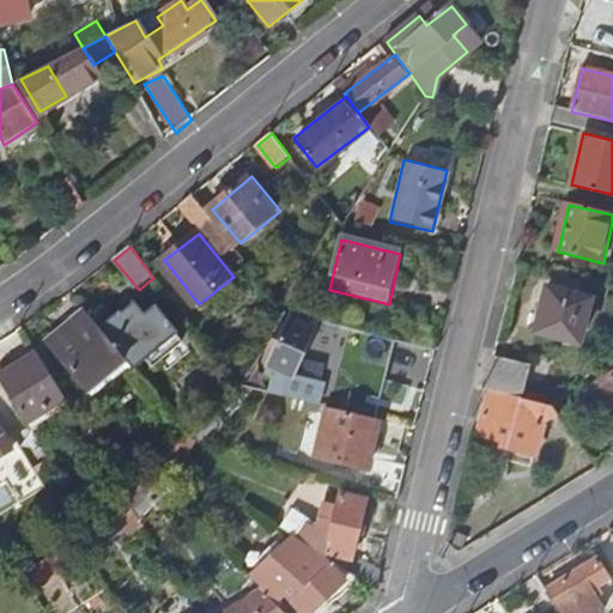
[(593,299),(550,290),(538,333),(583,344),(593,299)]
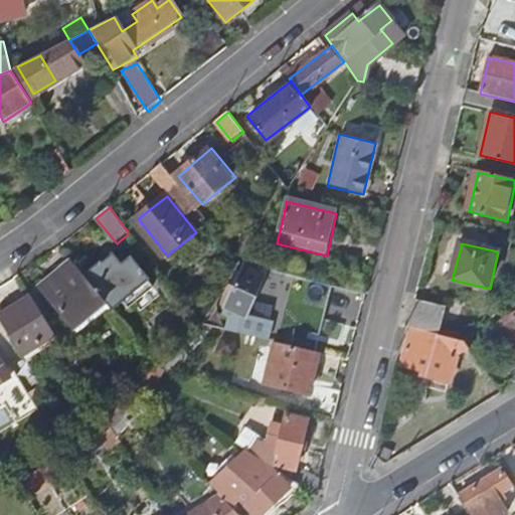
[(83,277),(106,304),(112,312),(125,302),(130,308),(135,304),(153,289),(149,285),(152,282),(132,258),(123,266),(115,255),(103,266),(101,264),(83,277)]
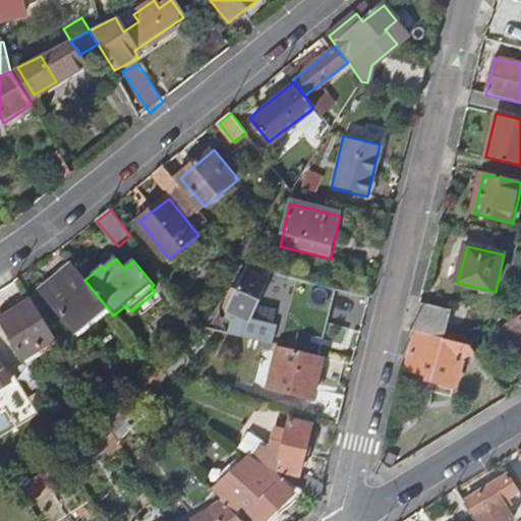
[(42,292),(74,334),(107,307),(84,280),(73,266),(42,292)]
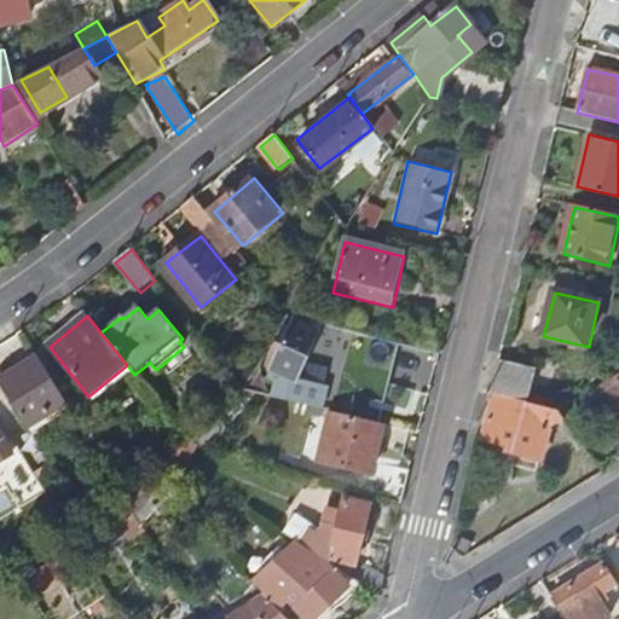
[(318,336),(293,325),(283,345),(277,342),(265,370),(273,374),(268,383),(277,386),(273,401),(322,412),(327,391),(295,383),(318,336)]
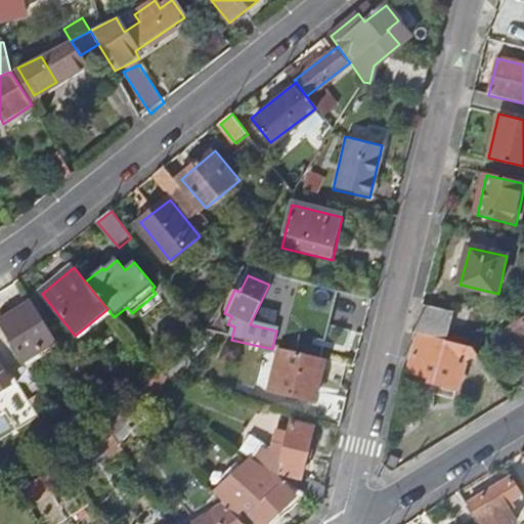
[(156,294),(137,309),(142,315),(162,300),(156,294)]
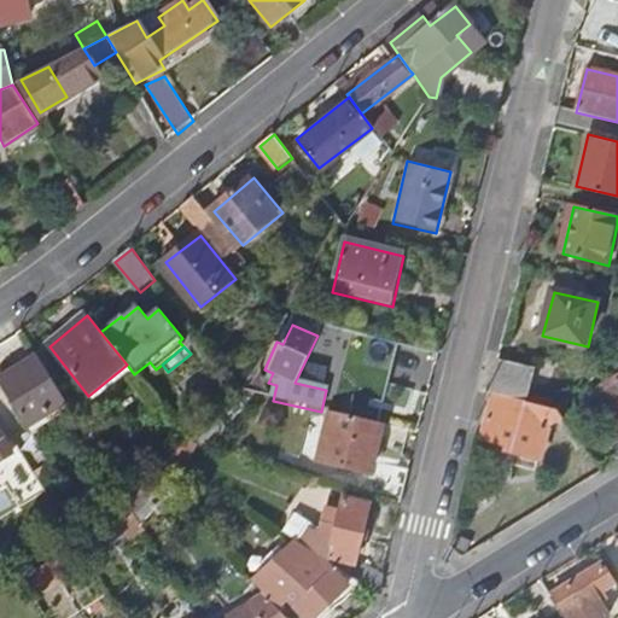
[(0,379),(0,380),(29,427),(69,402),(40,356),(0,379)]
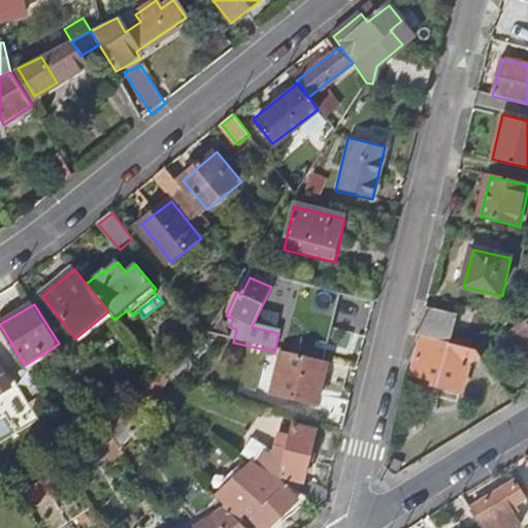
[(335,306),(332,323),(367,330),(371,314),(335,306)]
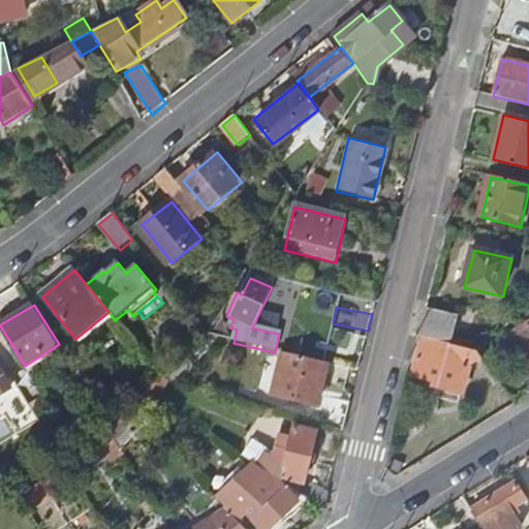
[(428,308),(421,337),(425,337),(452,343),(454,336),(459,317),(428,308)]
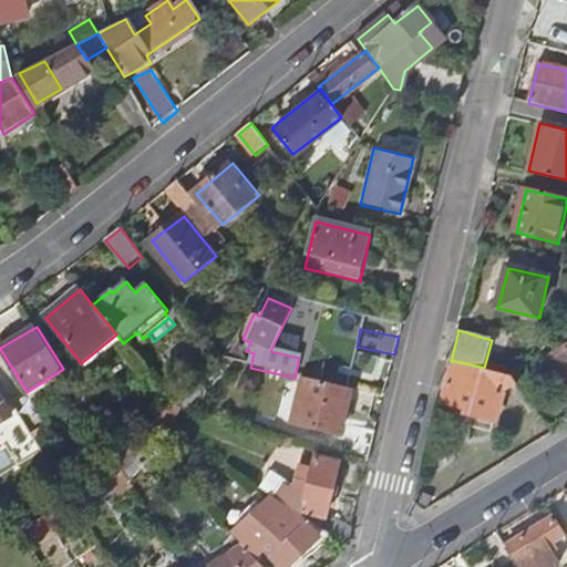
[(566,344),(550,356),(566,381),(566,344)]
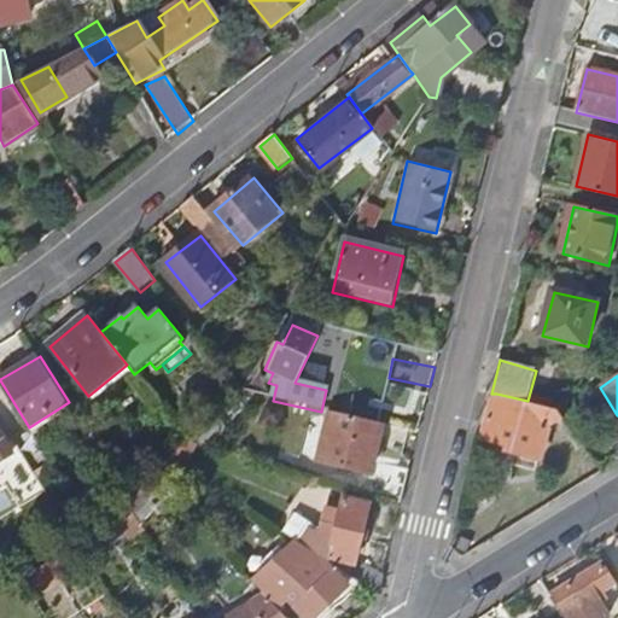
[(530,392),(528,401),(549,406),(551,398),(530,392)]
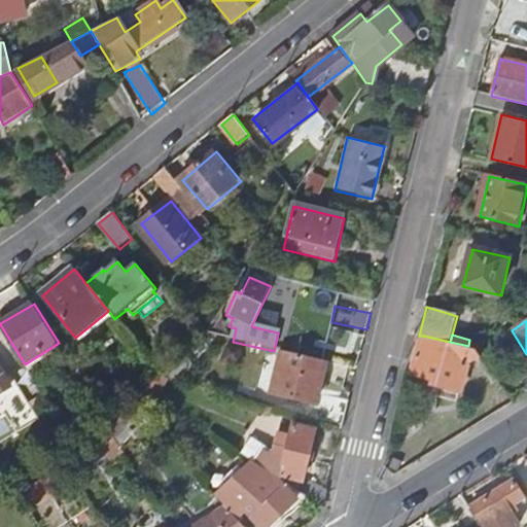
[(423,336),(413,374),(436,379),(434,385),(463,393),(470,365),(482,357),(477,348),(468,346),(450,342),(423,336)]
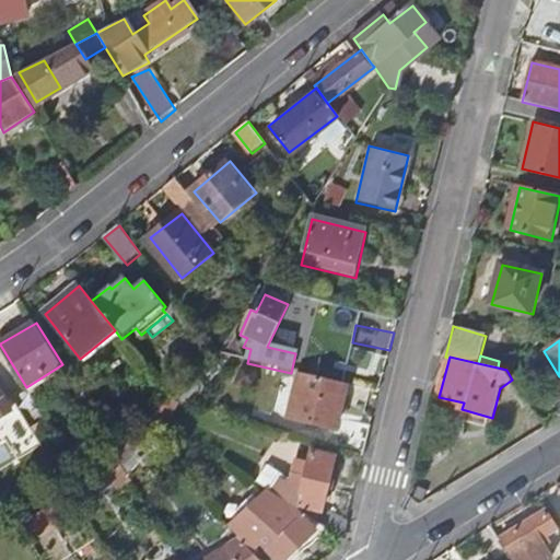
[(296,374),(286,419),(335,432),(346,385),(296,374)]
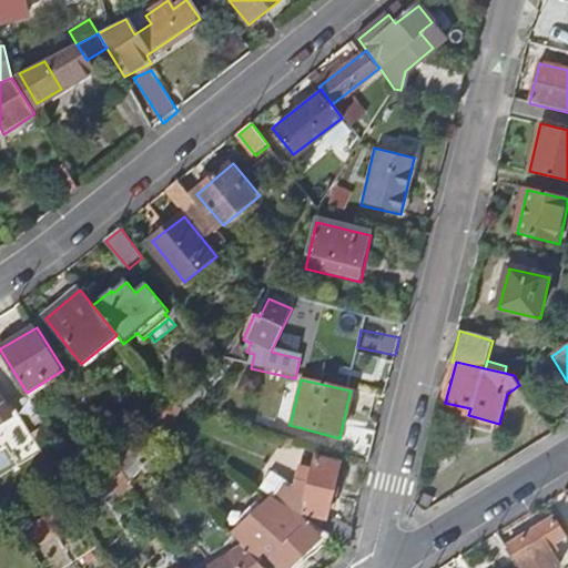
[(123,468),(124,470),(151,448),(138,435),(115,455),(123,468)]
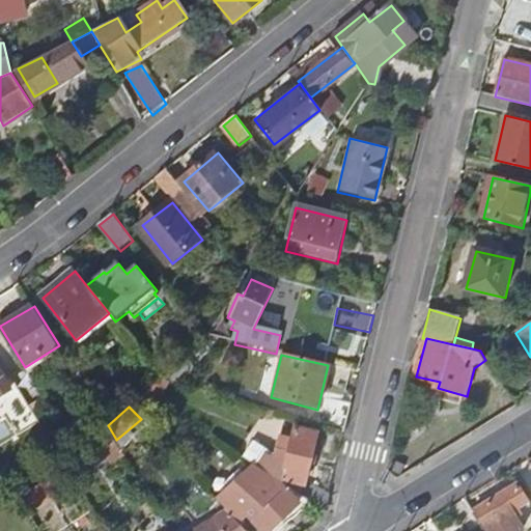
[(284,426),(277,456),(274,455),(264,457),(260,469),(283,483),(284,478),(303,483),(300,494),(326,510),(332,486),(307,481),(318,436),(284,426)]
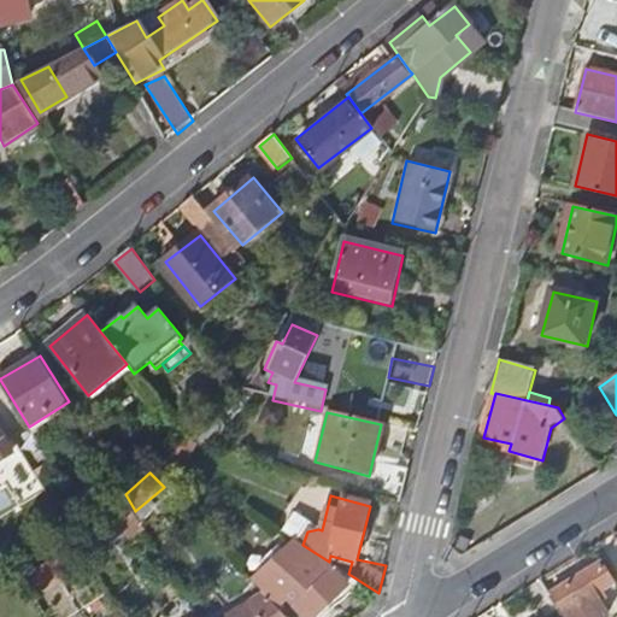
[(134,509),(80,542),(87,554),(141,522),(135,511),(134,509)]
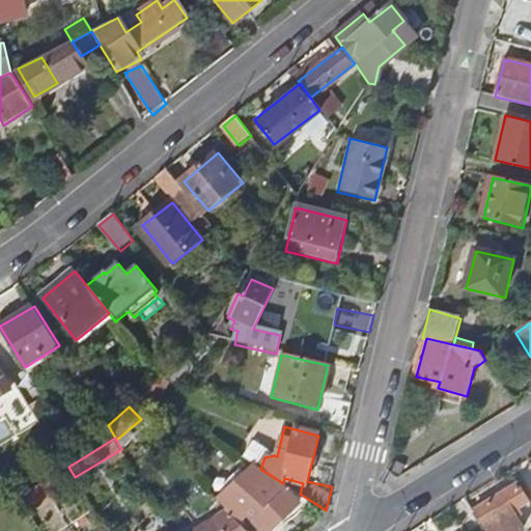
[(260,469),(256,466),(225,500),(249,525),(251,523),(259,530),(271,530),(301,501),(285,486),(287,485),(283,483),(260,469)]
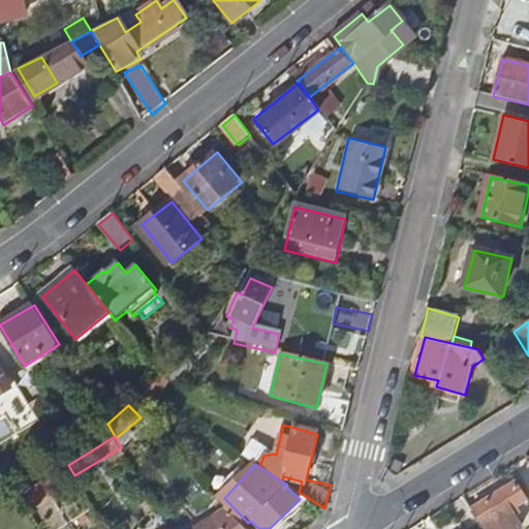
[(68,465),(20,494),(27,504),(74,475),(68,465)]
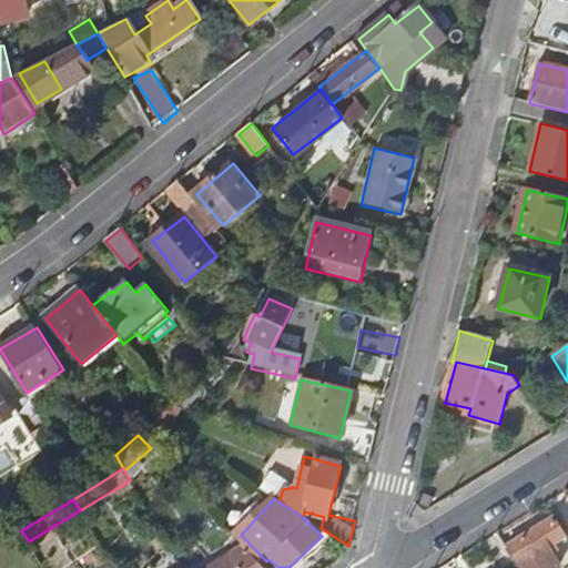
[(507,546),(520,567),(551,567),(560,563),(550,545),(566,535),(554,517),(507,546)]
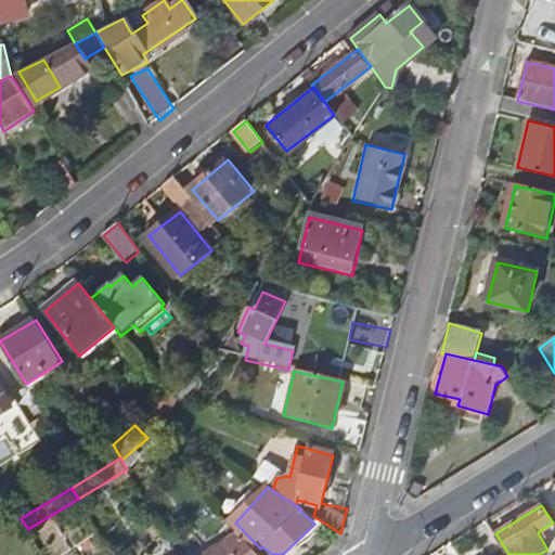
[(205,554),(258,554),(239,534),(205,554)]
